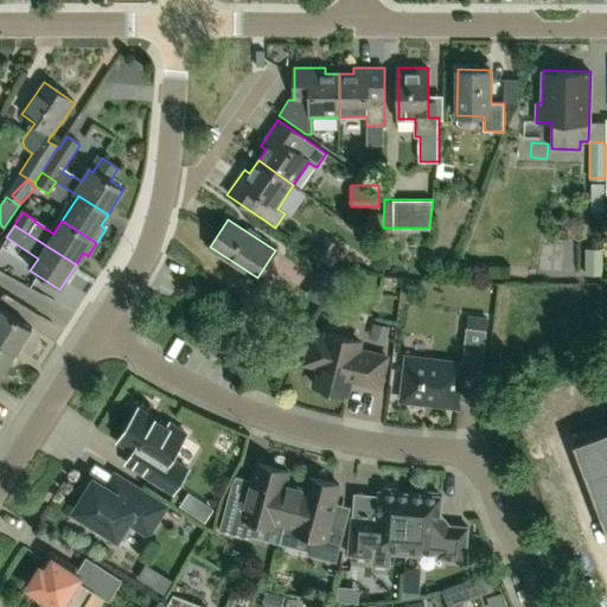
[(333,266),(343,253),(338,249),(340,246),(325,236),(313,254),(327,263),(328,262),(333,266)]
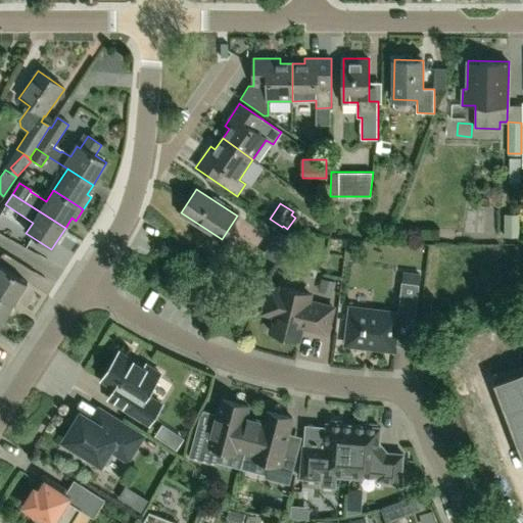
[(275,263),(291,239),(279,231),(263,254),(275,263)]
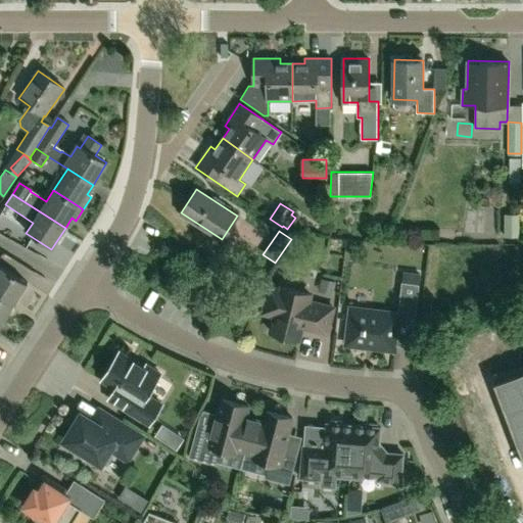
[(0,268),(0,298),(12,306),(28,283),(1,267),(0,268)]
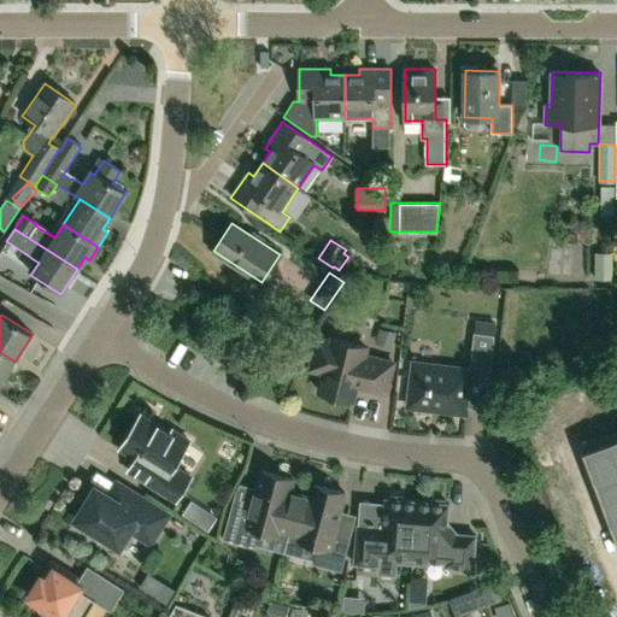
[(488,381),(492,347),(494,323),(474,321),(468,370),(412,364),(407,406),(464,413),(469,383),(470,378),(488,381)]
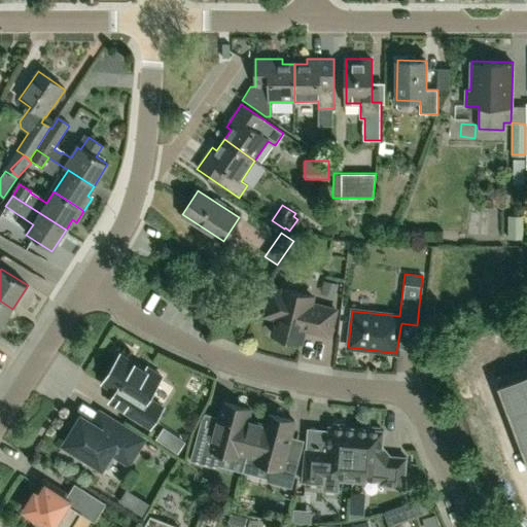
[(312,296),(283,289),(281,295),(280,295),(278,295),(276,295),(274,296),(272,297),(271,300),(270,301),(269,303),(269,305),(269,307),(270,309),(271,311),(272,312),(273,314),(275,315),(277,315),(272,335),(301,342),(304,329),(328,336),(335,310),(310,304),(312,296)]
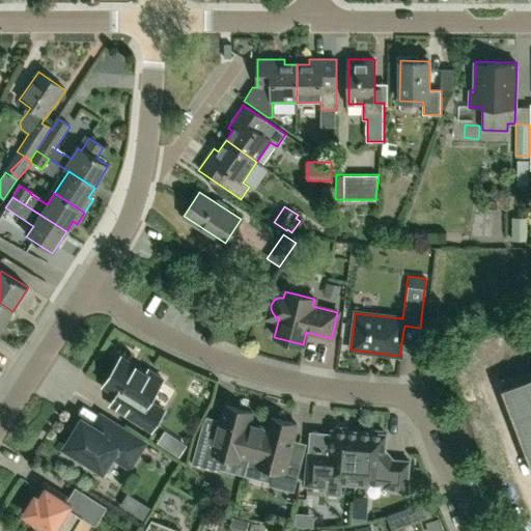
[(0,331),(12,311),(0,303),(0,331)]
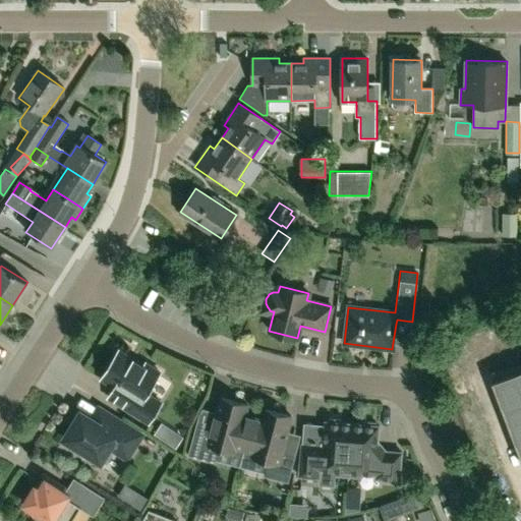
[(143,366),(118,351),(102,378),(115,386),(108,398),(148,422),(160,402),(146,393),(159,371),(146,363),(143,366)]
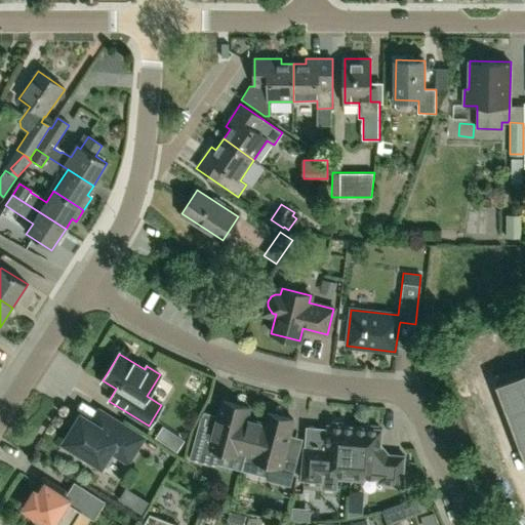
[(524,372),(496,384),(524,459),(524,372)]
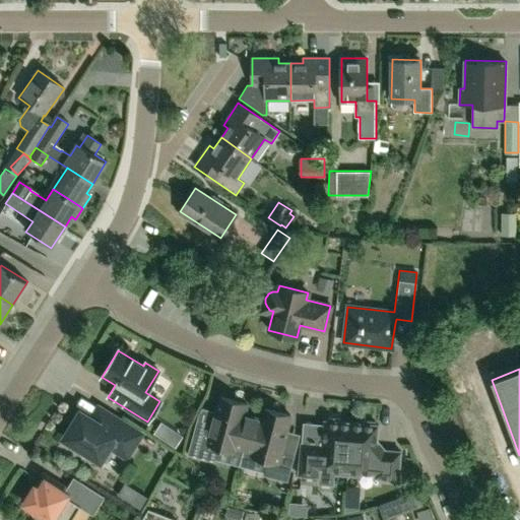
[(243,449),(252,417),(243,414),(246,403),(220,396),(210,431),(194,427),(187,454),(214,461),(218,446),(234,450),(235,446),(243,449)]
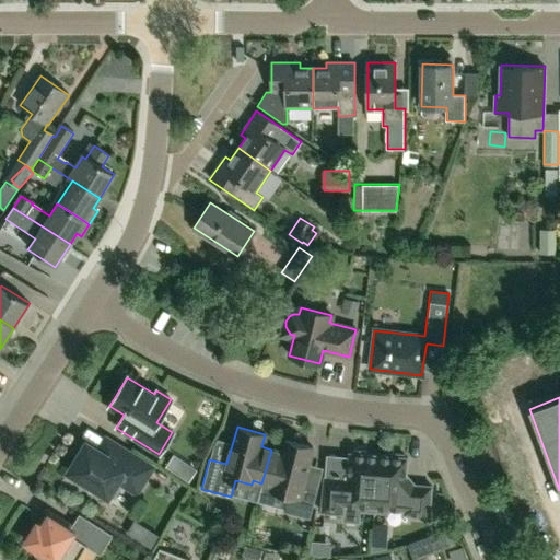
[(107,496),(118,478),(138,490),(152,467),(119,446),(104,436),(94,452),(84,445),(82,448),(79,446),(72,457),(76,459),(69,470),(107,496)]
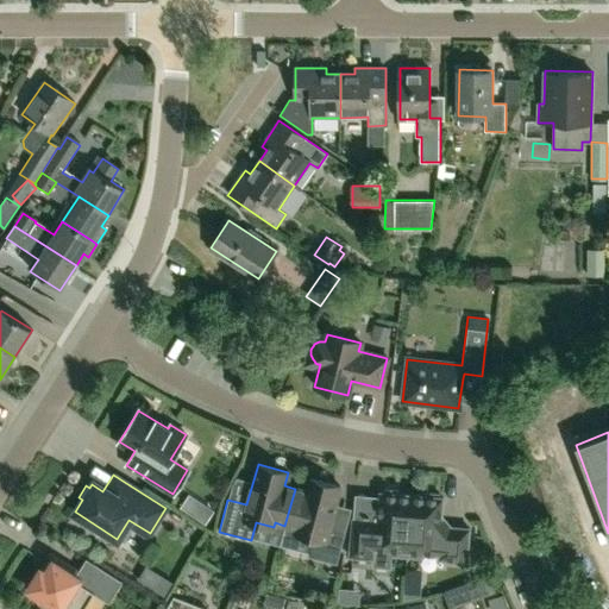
[(295,489),(284,526),(295,528),(294,533),(312,538),(307,556),(336,563),(345,531),(328,527),(339,487),(309,478),(305,491),(295,489)]
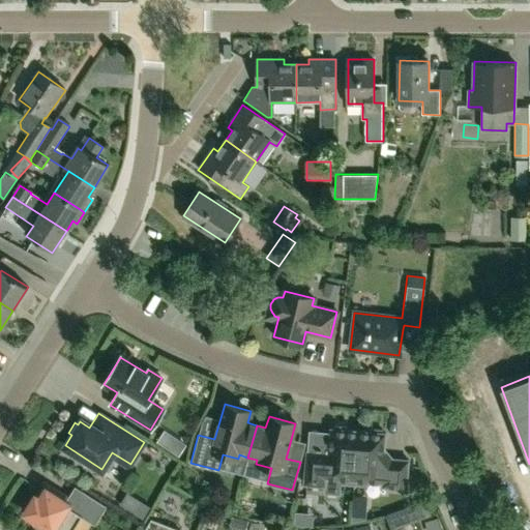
[(353,484),(357,431),(346,430),(347,427),(334,425),(333,429),(330,429),(328,457),(322,457),(322,452),(306,451),(303,483),(324,486),(325,477),(341,479),(341,483),(353,484)]
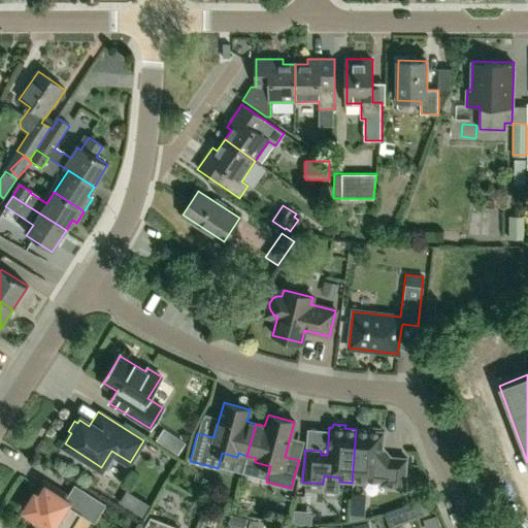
[(356,429),(352,483),(364,484),(365,480),(381,481),(380,485),(403,487),(406,458),(389,456),(382,449),(384,431),(380,431),(381,428),(368,427),(367,430),(356,429)]
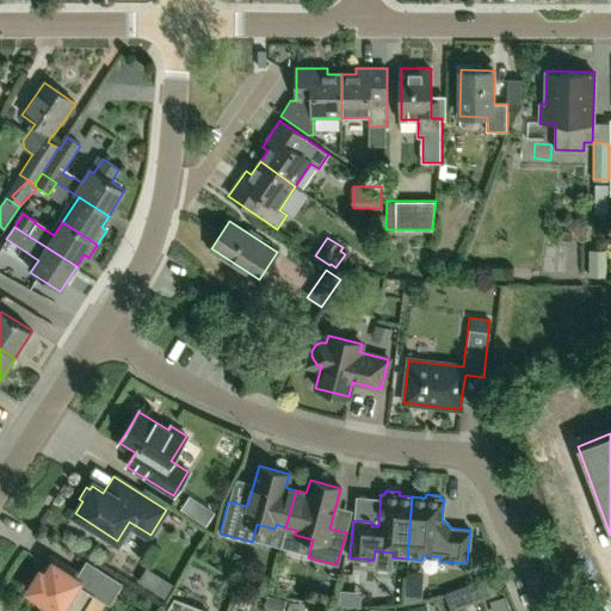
[(183,508),(207,524),(215,512),(191,497),(183,508)]
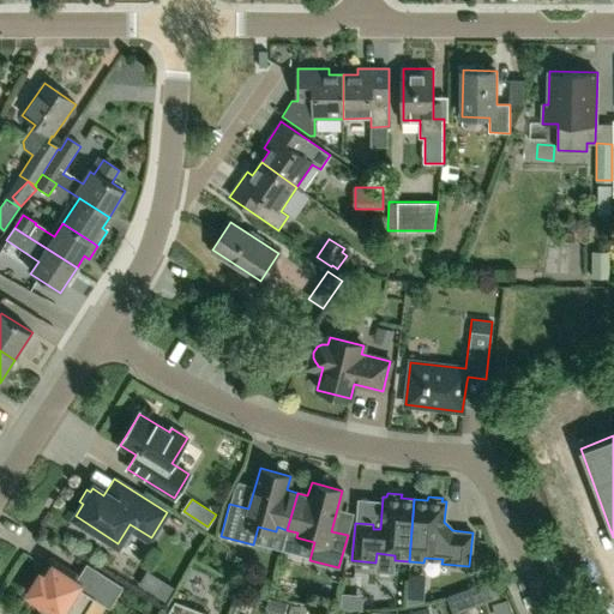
[(110,608),(124,588),(85,564),(78,576),(72,577),(52,564),(44,576),(40,572),(26,594),(32,596),(31,597),(42,603),(38,607),(49,613),(84,613),(95,599),(110,608)]
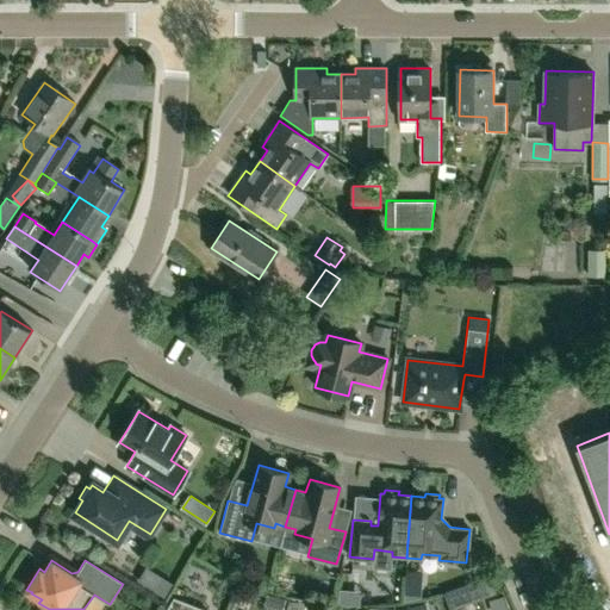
[(174,584),(163,577),(155,591),(165,597),(174,584)]
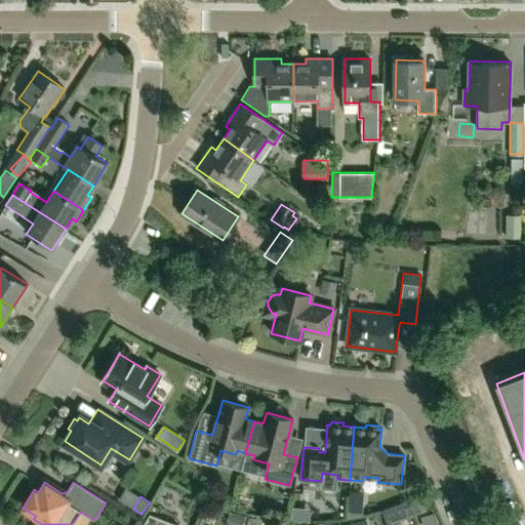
[(388,524),(413,515),(408,500),(382,510),(388,524)]
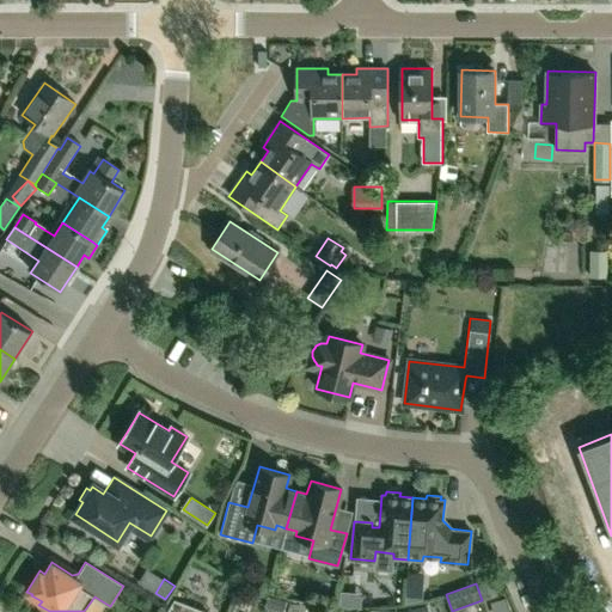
[(491,603),(494,611),(509,611),(506,598),(491,603)]
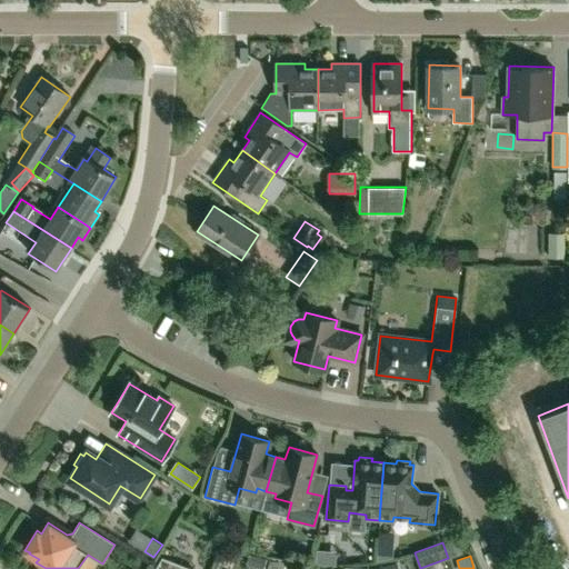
[(189,568),(162,558),(155,568),(189,568)]
